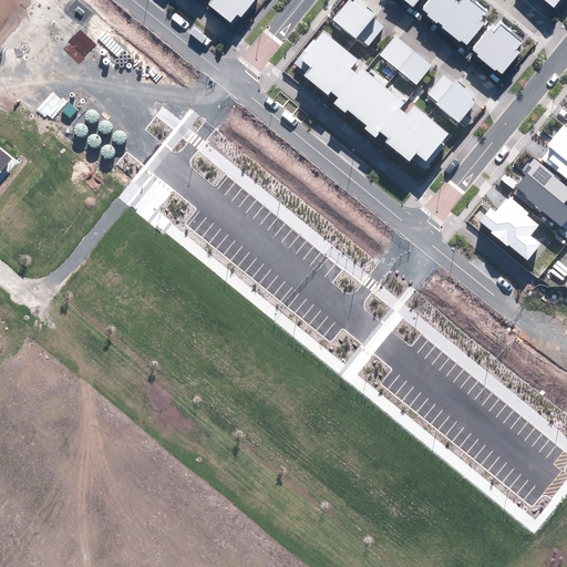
[(212,0),(208,4),(230,22),(237,14),(241,18),(255,0),(212,0)]
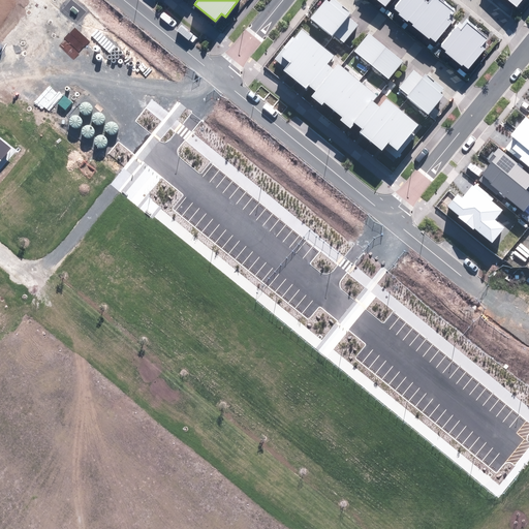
[(334,34),(344,42),(359,25),(348,17),(351,13),(334,0),(330,0),(330,1),(328,0),(327,0),(311,20),(333,36),(334,34)]
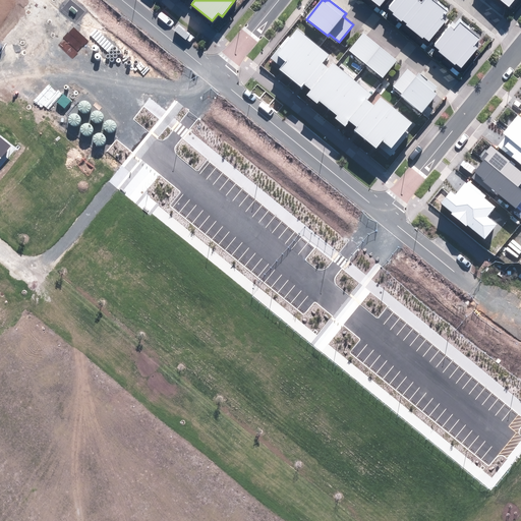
[(423,37),(428,41),(445,21),(442,19),(448,11),(433,0),(424,0),(422,4),(419,1),(419,0),(394,0),(388,8),(393,12),(392,13),(401,21),(402,19),(407,23),(406,24),(422,38),(423,37)]
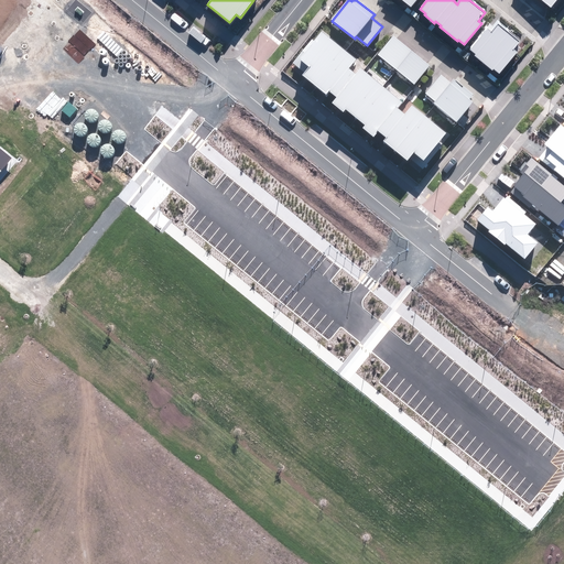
[(494,68),(499,74),(518,52),(513,49),(520,41),(499,23),(491,32),(488,29),(469,50),(475,54),(474,55),(491,71),(494,68)]
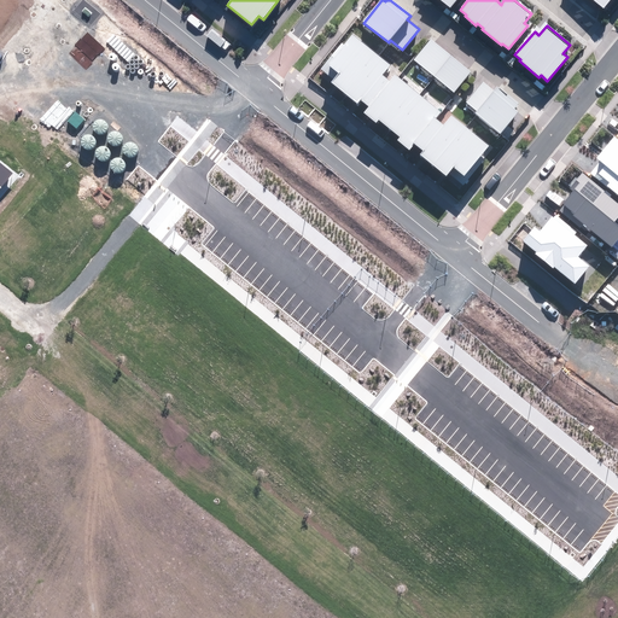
[(454,168),(464,176),(489,146),(453,116),(444,126),(436,118),(441,112),(396,74),(390,81),(383,75),(390,65),(354,34),(344,45),(342,42),(321,68),(333,79),(332,81),(357,104),(361,100),(369,106),(365,114),(375,122),(378,118),(400,136),(397,140),(409,150),(414,144),(423,151),(420,153),(447,176),(454,168)]
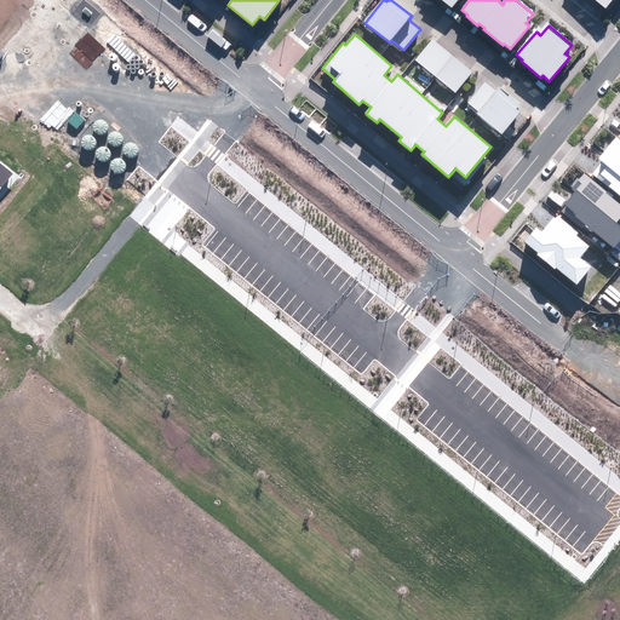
[(414,59),(455,93),(474,72),(432,39),(414,59)]
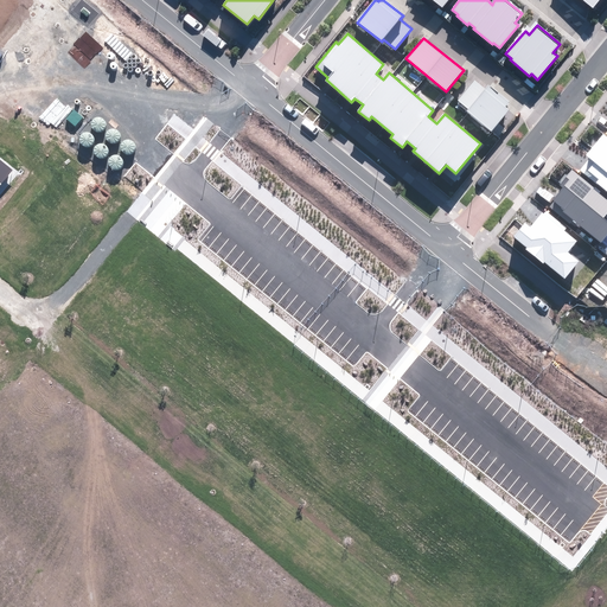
[(457,101),(491,132),(509,112),(505,109),(510,104),(487,84),(484,88),(475,81),(457,101)]
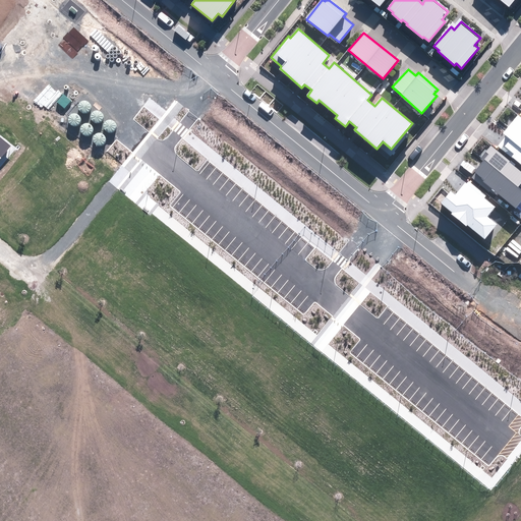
[(71,101),(63,95),(57,102),(65,109),(71,101)]
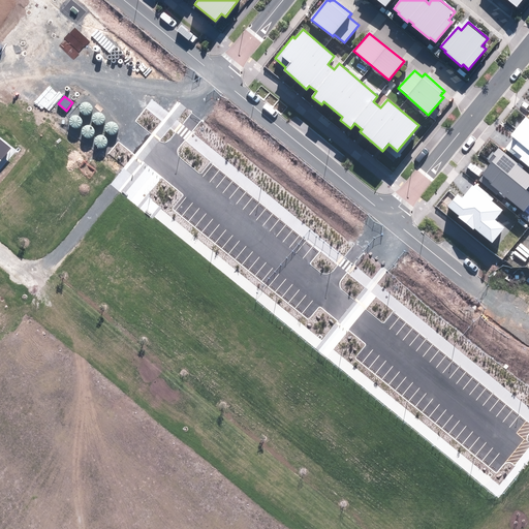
[(81,110),(81,112),(82,113),(84,115),(86,115),(88,115),(90,114),(91,113),(92,111),(93,109),(92,107),(92,105),(90,103),(88,102),(86,102),(84,103),(83,104),(81,105),(81,107),(81,110)]
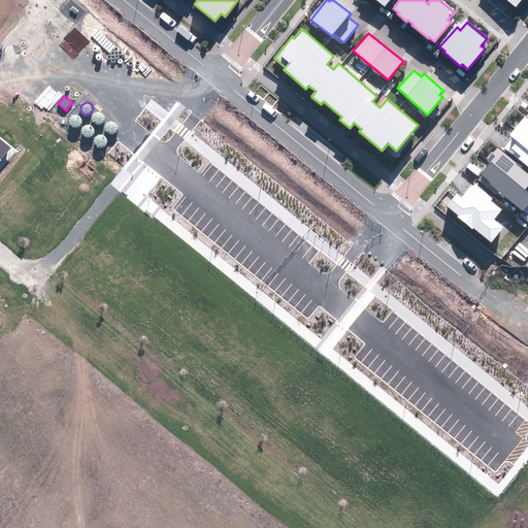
[(93,119),(93,121),(95,123),(96,124),(98,124),(100,124),(102,124),(103,122),(104,121),(105,119),(104,117),(104,114),(102,113),(101,112),(98,111),(96,112),(95,113),(93,114),(93,117),(93,119)]
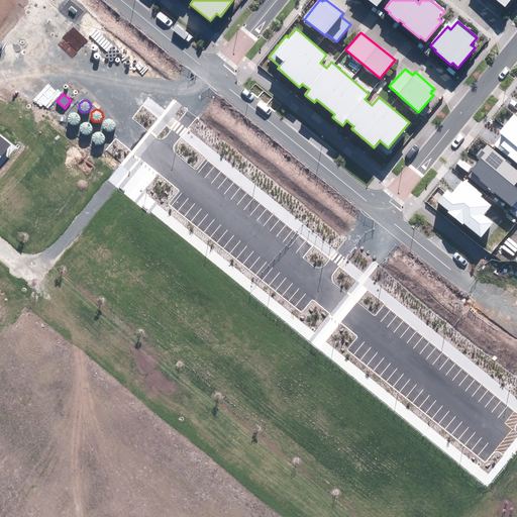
[(69,120),(70,121),(71,123),(72,124),(74,125),(76,125),(78,124),(79,123),(80,121),(81,119),(81,117),(80,115),(78,114),(77,113),(75,113),(73,113),(71,114),(70,116),(69,118),(69,120)]
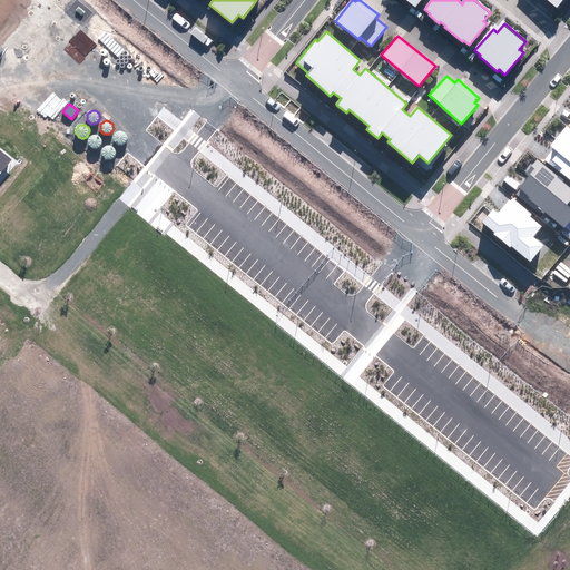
[(543,160),(569,182),(569,128),(567,126),(550,146),(553,148),(543,160)]
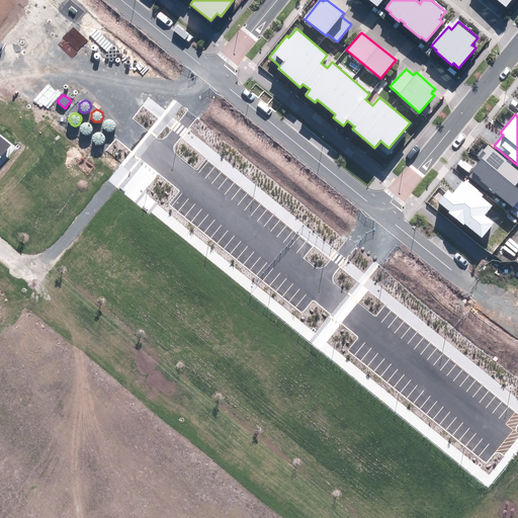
[(103,126),(104,127),(105,130),(106,131),(108,132),(110,131),(112,131),(113,130),(114,127),(115,125),(115,123),(114,121),(113,120),(111,119),(109,119),(107,119),(105,120),(104,122),(103,124),(103,126)]
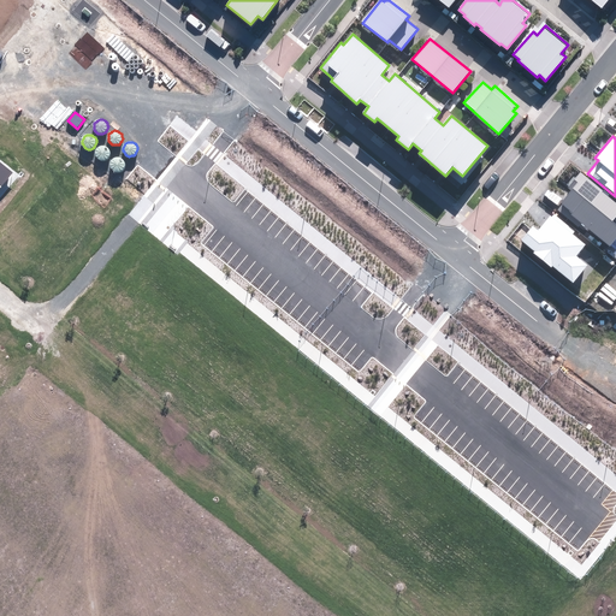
[(96,154),(98,157),(99,158),(100,159),(102,160),(105,160),(107,159),(108,158),(110,155),(111,153),(111,150),(110,149),(107,147),(106,146),(104,146),(101,146),(99,148),(98,149),(96,152),(96,154)]
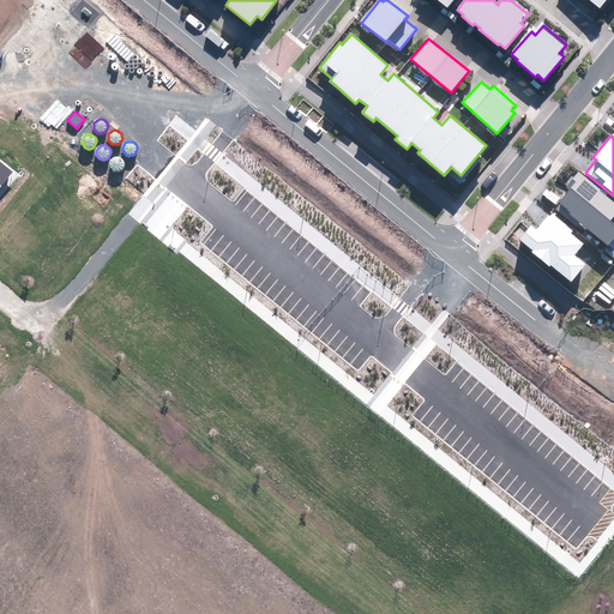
[(110,164),(112,167),(113,169),(115,170),(116,170),(119,170),(121,169),(124,168),(125,166),(125,164),(125,162),(124,160),(122,158),(120,157),(118,156),(115,157),(113,158),(112,160),(110,162),(110,164)]
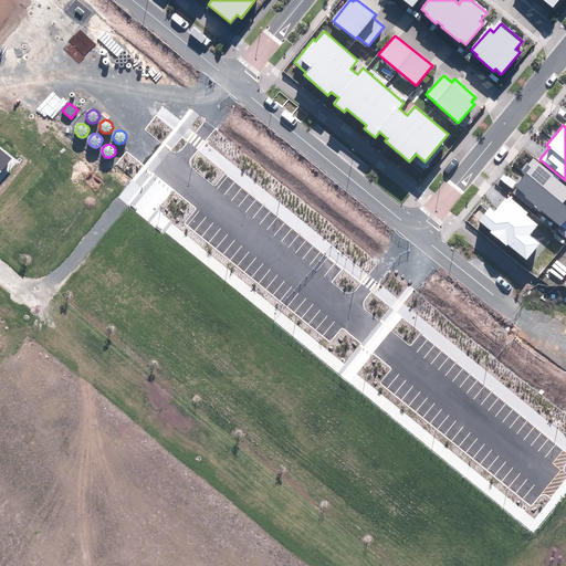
[(0,174),(12,159),(0,148),(0,174)]
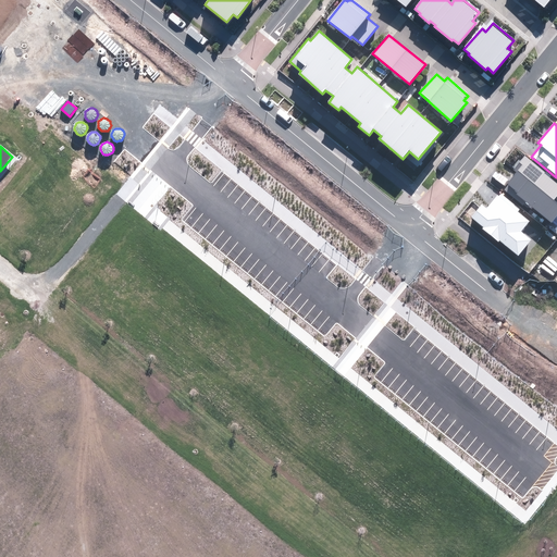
[(525,202),(552,223),(556,215),(556,202),(555,200),(556,197),(556,182),(523,156),(514,168),(519,172),(505,189),(523,205),(525,202)]
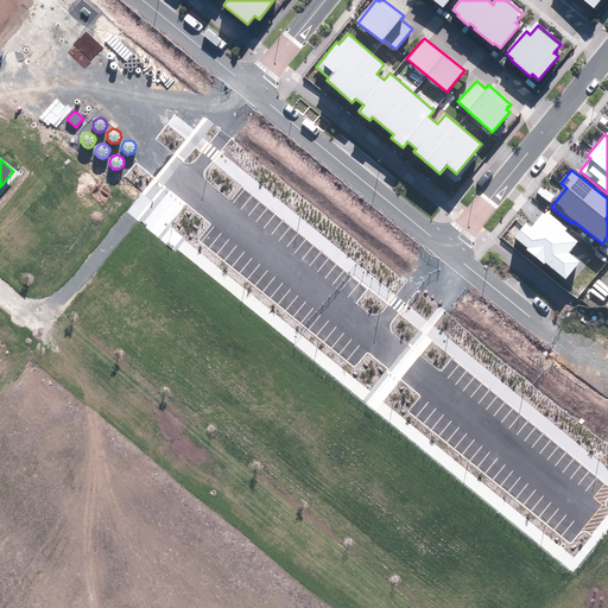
[(545,263),(565,279),(581,261),(570,253),(578,242),(565,230),(568,227),(546,210),(532,228),(526,223),(515,238),(529,248),(526,249),(544,264),(545,263)]
